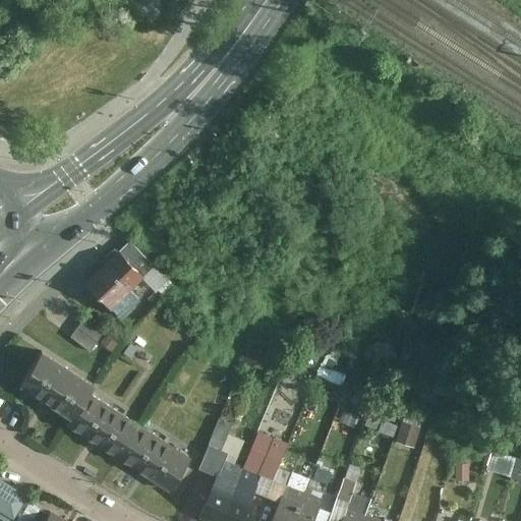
[(129,241),(82,285),(108,312),(143,279),(135,269),(147,258),(129,241)]
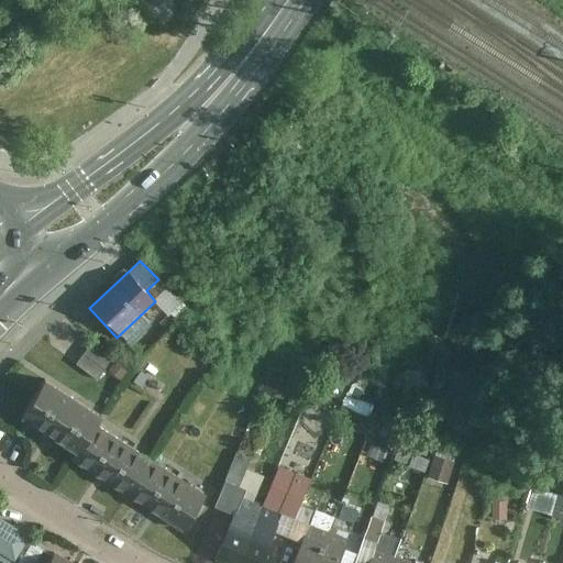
[(111,361),(91,344),(76,364),(96,381),(111,361)]
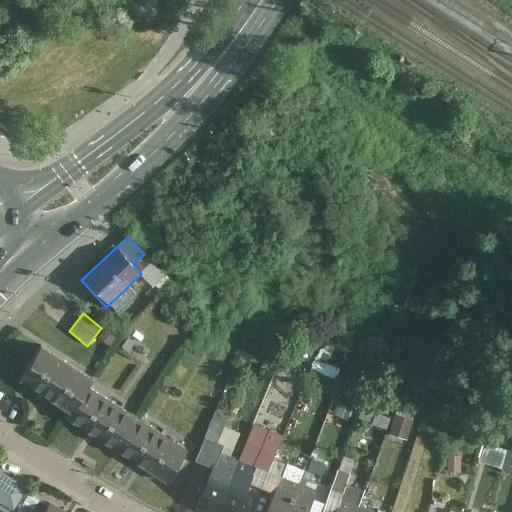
[(91,379),(41,348),(20,381),(70,413),(88,384),(91,379)]
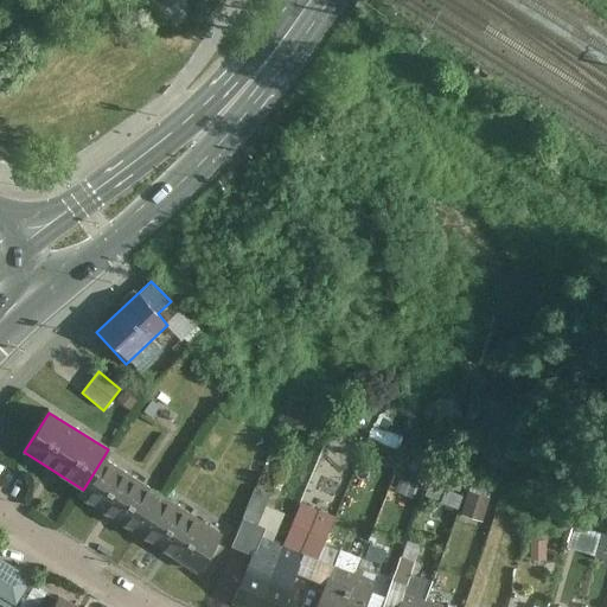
[(141,532),(166,494),(104,455),(83,490),(81,493),(141,532)]
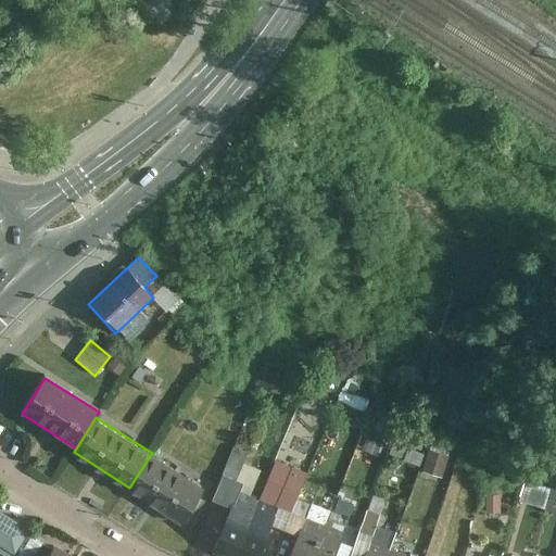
[(402,456),(421,466),(427,454),(408,444),(402,456)]
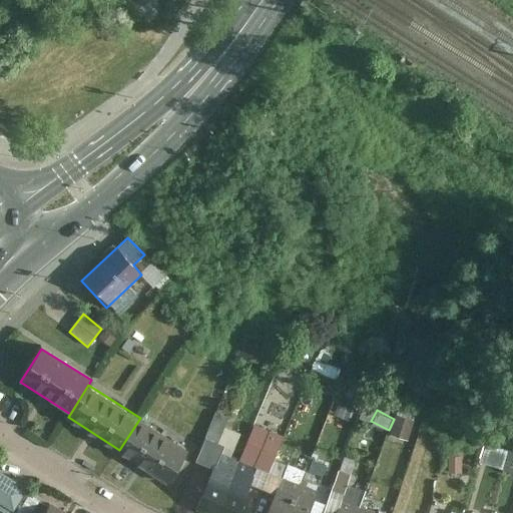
[(396,413),(392,434),(412,437),(415,417),(396,413)]
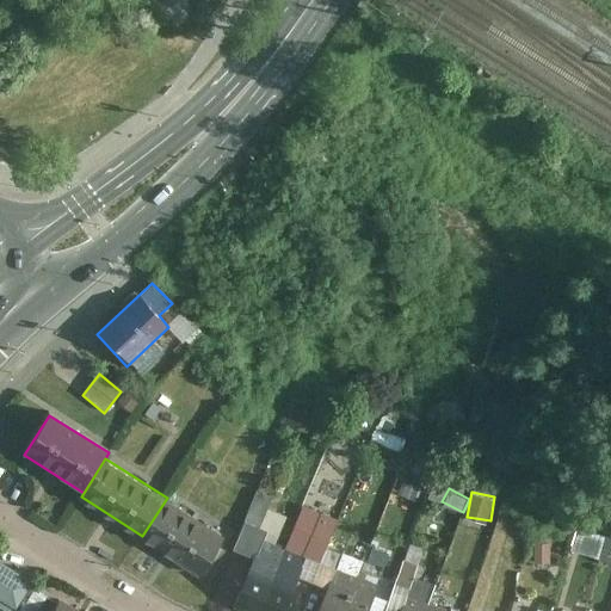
[(230,538),(167,498),(142,536),(205,576),(230,538)]
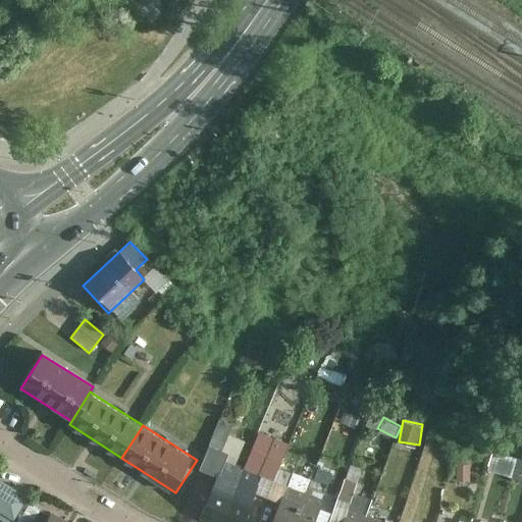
[(289,442),(259,432),(247,467),(275,477),(289,442)]
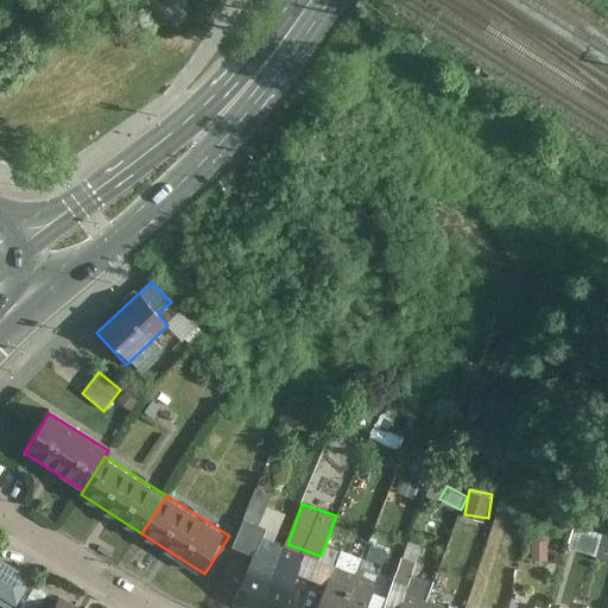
[(244,607),(257,607),(284,545),(263,537),(266,527),(244,518),(232,545),(255,555),(234,605),(244,607)]
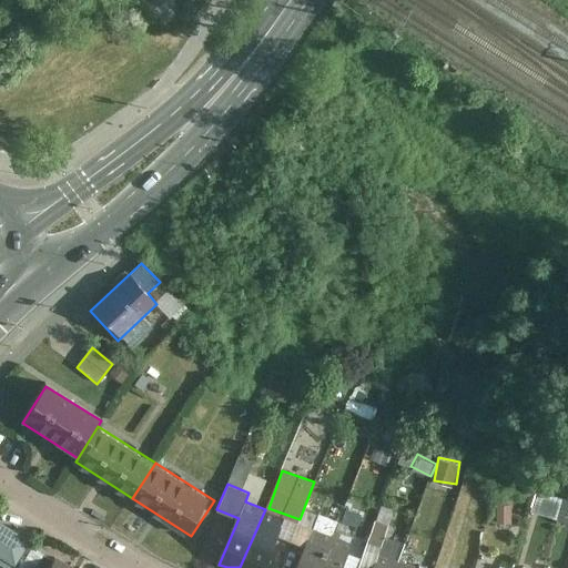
[(529,508),(567,520),(567,498),(537,487),(529,508)]
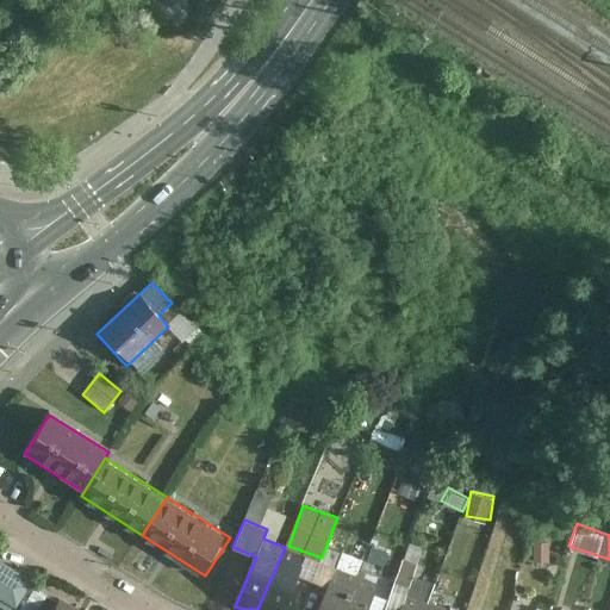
[(282,609),(305,555),(285,547),(257,609),(282,609)]
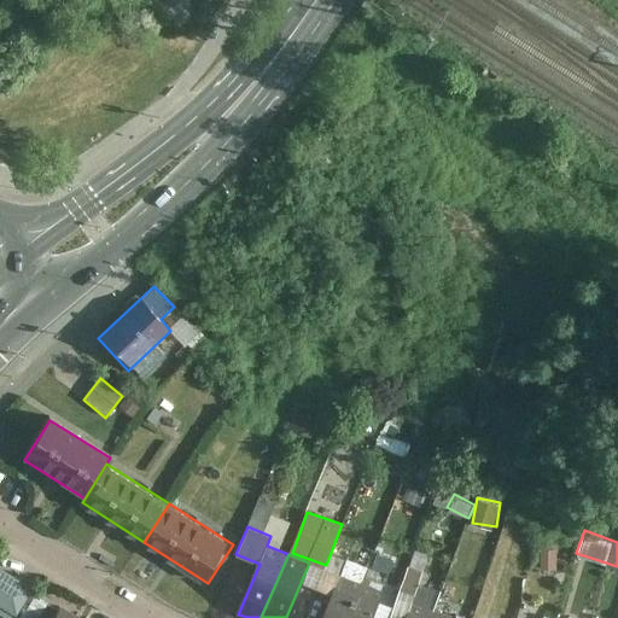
[(0,607),(15,617),(30,592),(0,573),(0,607)]
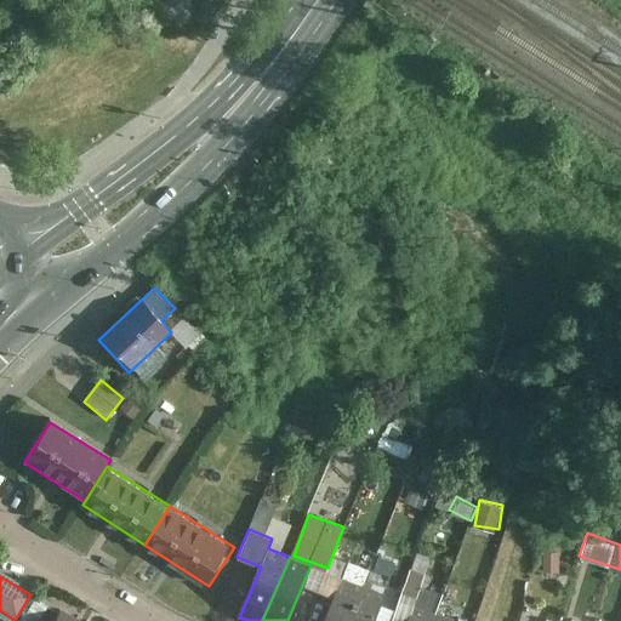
[(349,620),(363,588),(341,580),(325,620),(349,620)]
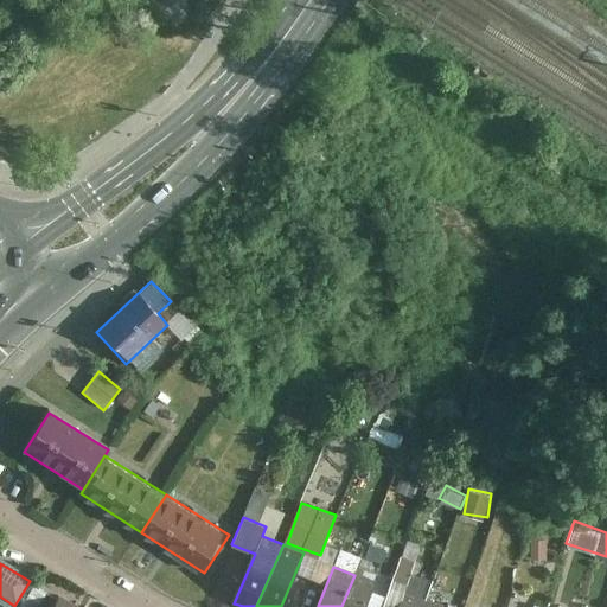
[(364,606),(375,583),(355,575),(342,606),(364,606)]
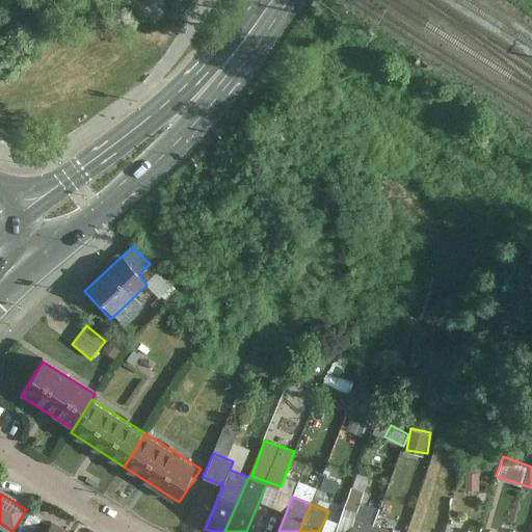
[(354,520),(349,531),(372,531),(375,527),(354,520)]
